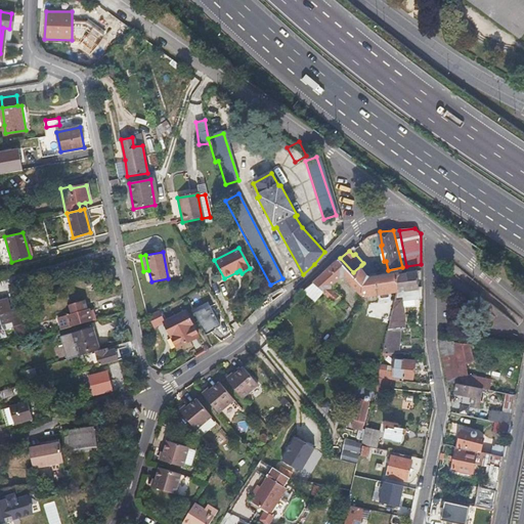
[(353,272),(340,258),(313,282),(322,292),(321,292),(331,301),(337,296),(330,288),(339,278),(344,279),(356,292),(363,285),(353,272)]
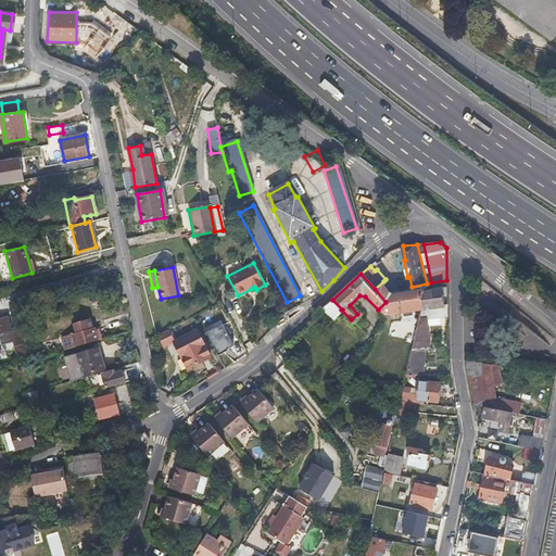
[(386,302),(378,310),(381,313),(420,310),(421,308),(422,295),(419,295),(417,294),(416,293),(416,290),(412,291),(393,292),(383,281),(375,289),(386,302)]
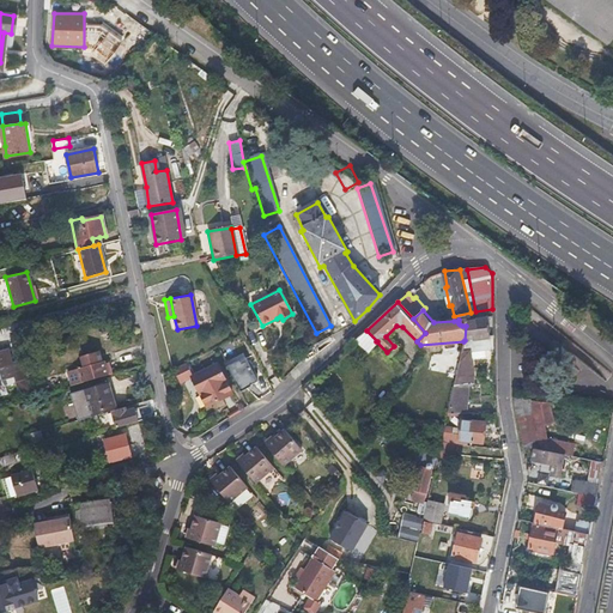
[(466,326),(465,340),(490,335),(489,317),(475,320),(473,313),(471,313),(454,316),(454,321),(459,320),(459,323),(460,325),(462,326),(466,326)]
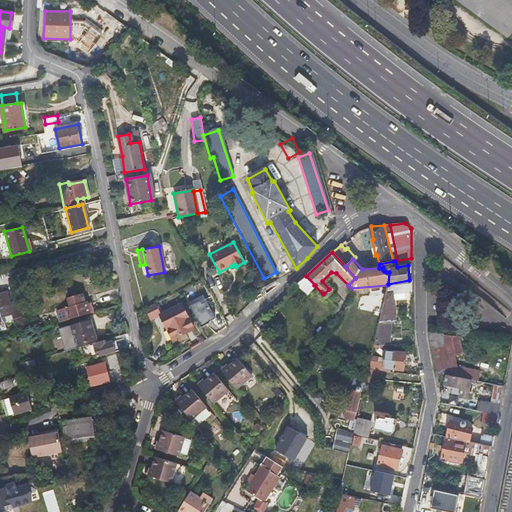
[(409,280),(388,284),(387,285),(375,341),(386,342),(389,318),(397,319),(394,293),(411,292),(411,280),(409,280)]
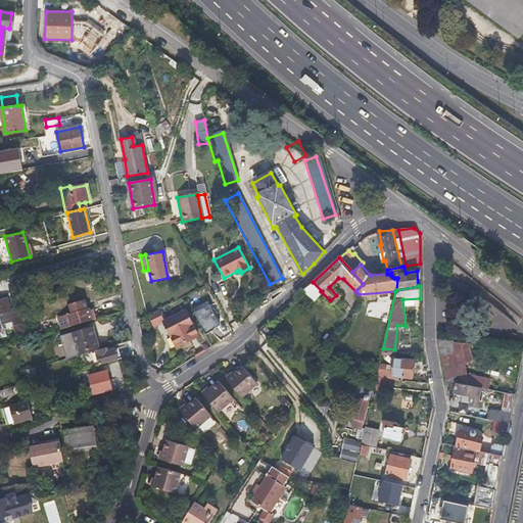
[(271,294),(257,301),(260,306),(274,299),(271,294)]
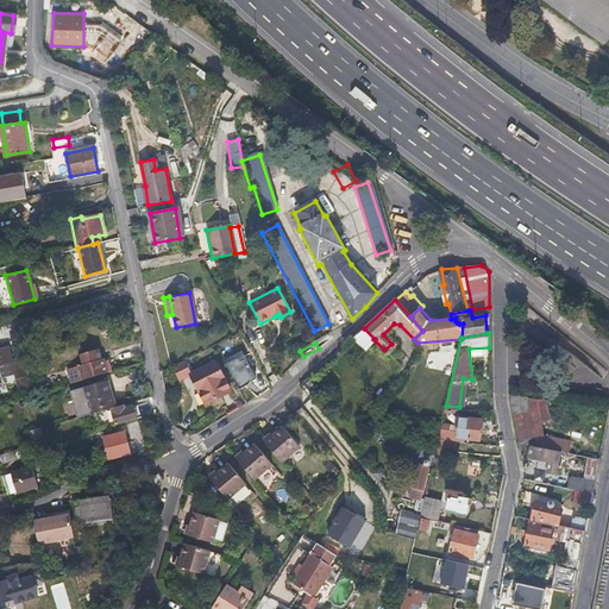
[(85,352),(88,362),(106,356),(104,346),(85,352)]
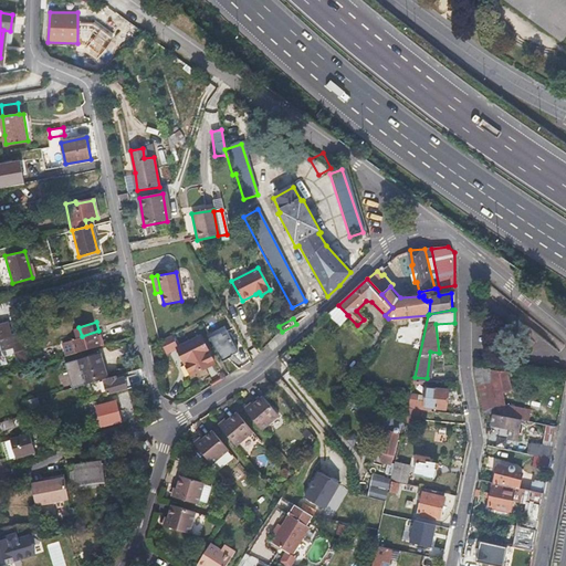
[(0,325),(0,354),(1,354),(0,349),(12,346),(14,350),(25,348),(21,332),(10,335),(8,324),(0,325)]
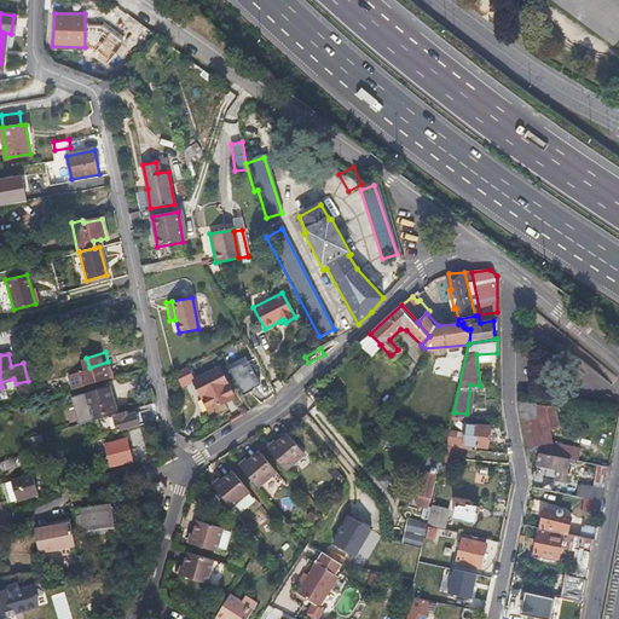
[(256,386),(244,359),(226,368),(238,394),(256,386)]
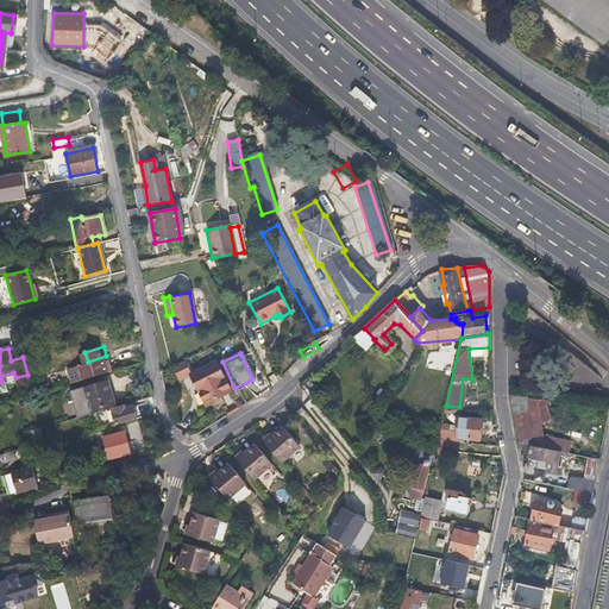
[(110,365),(114,364),(111,355),(106,356),(88,362),(66,368),(70,383),(111,371),(110,365)]
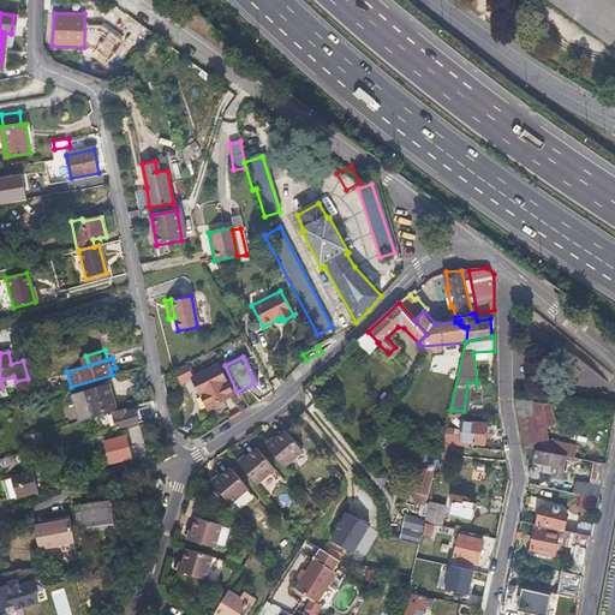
[(184,363),(173,369),(180,384),(192,380),(206,407),(231,395),(216,366),(191,378),(184,363)]
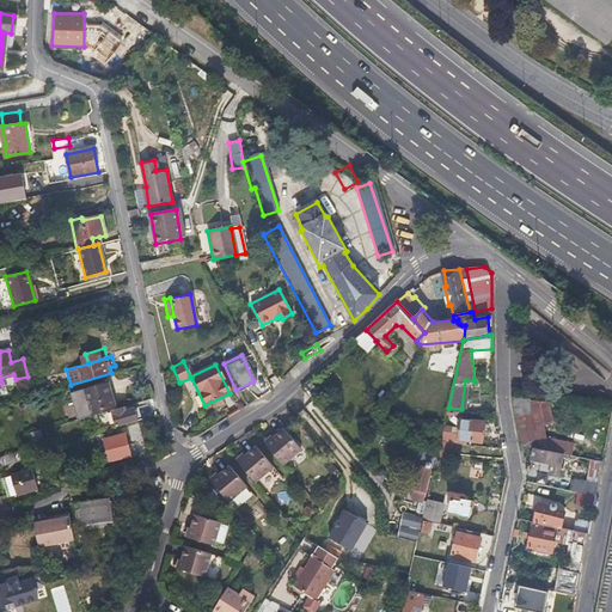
[(31,380),(36,395),(46,392),(41,377),(31,380)]
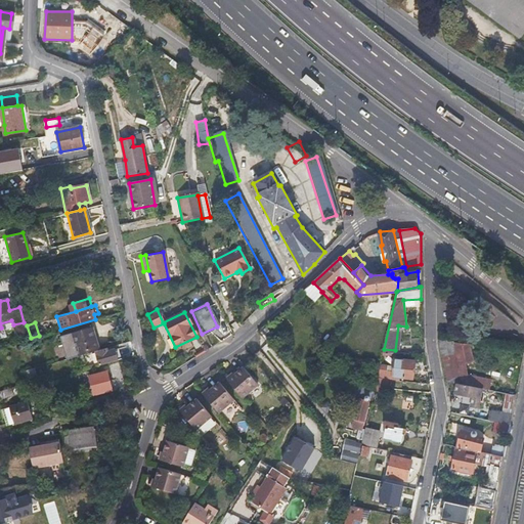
[(76,357),(93,351),(96,350),(90,328),(69,335),(76,357)]
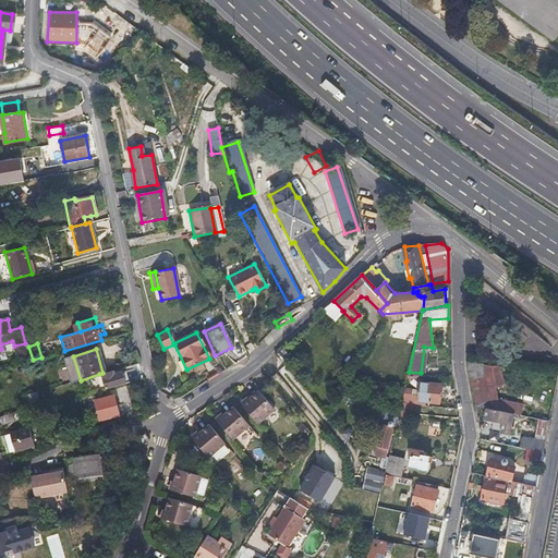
[(499,365),(468,361),(475,407),(486,409),(513,414),(520,415),(522,404),(504,400),(499,365)]
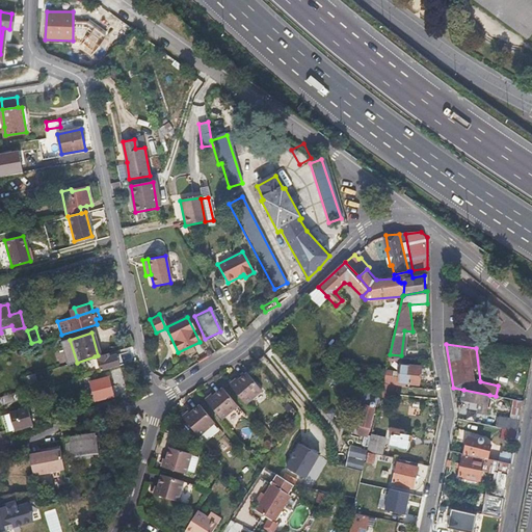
[(98,355),(95,356),(100,372),(117,366),(113,355),(106,357),(105,353),(98,355)]
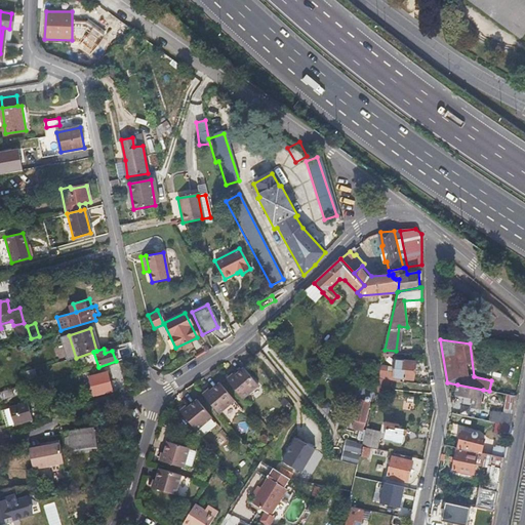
[(381,361),(378,374),(392,376),(400,378),(401,375),(413,378),(416,361),(398,357),(397,364),(381,361)]
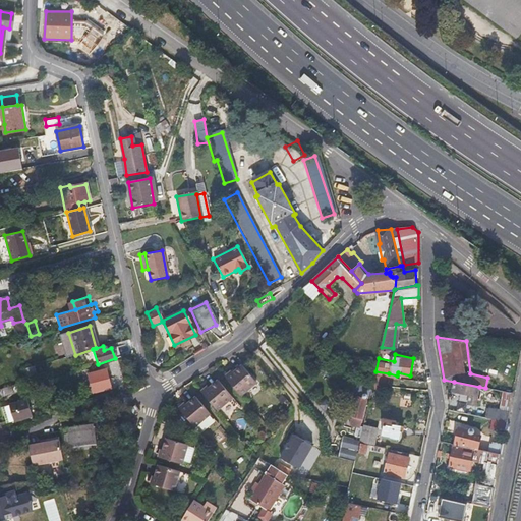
[(239,366),(223,381),(238,398),(253,384),(239,366)]
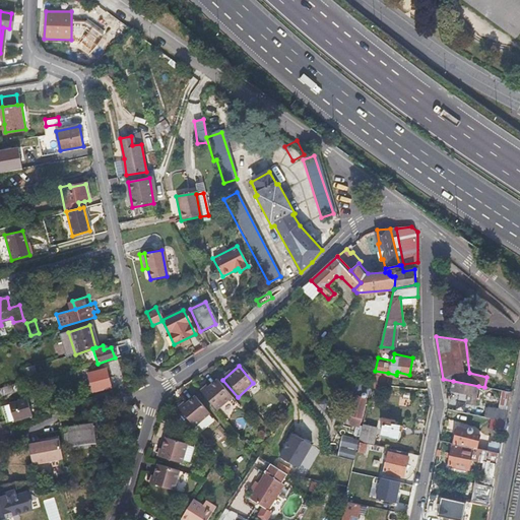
[(85,373),(88,391),(110,386),(106,369),(85,373)]
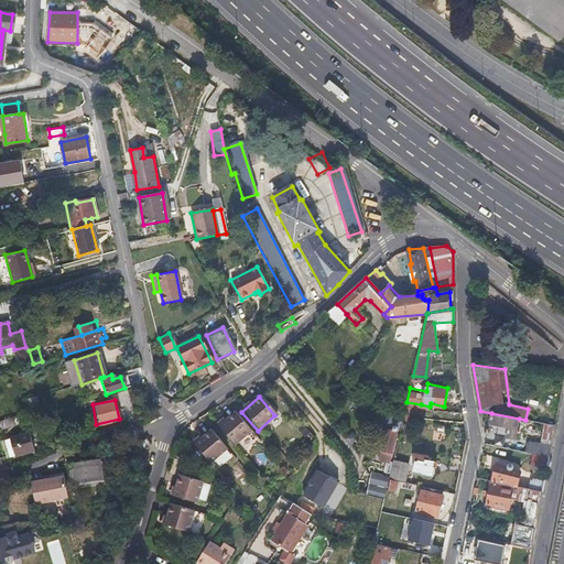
[(421,404),(407,402),(403,416),(412,419),(414,411),(420,412),(421,404)]
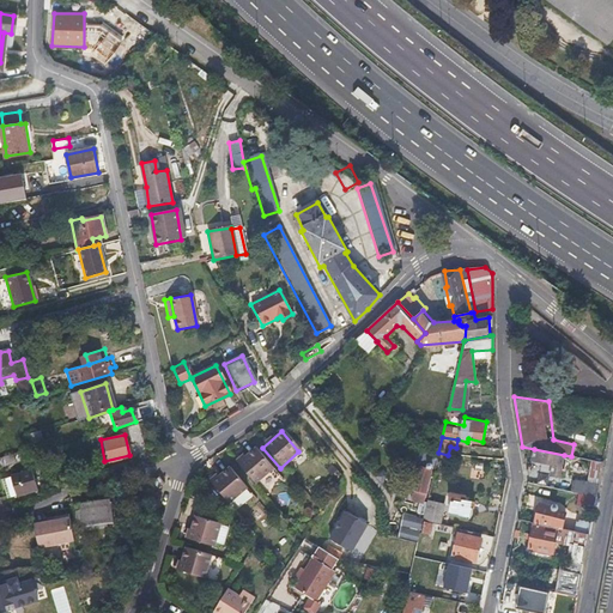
[(412,461),(418,462),(419,460),(434,465),(437,450),(418,443),(412,461)]
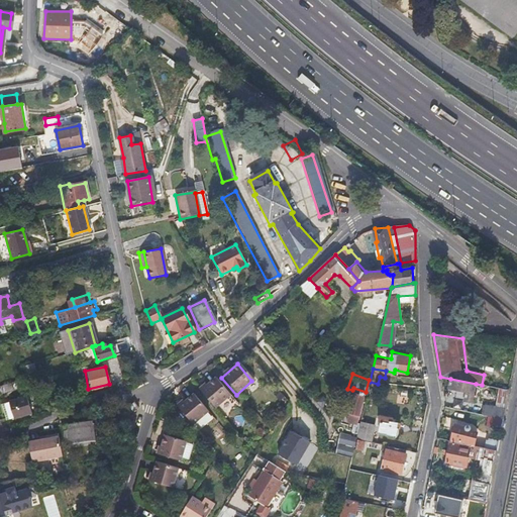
[(476,384),(450,379),(448,389),(467,393),(464,400),(472,402),(476,384)]
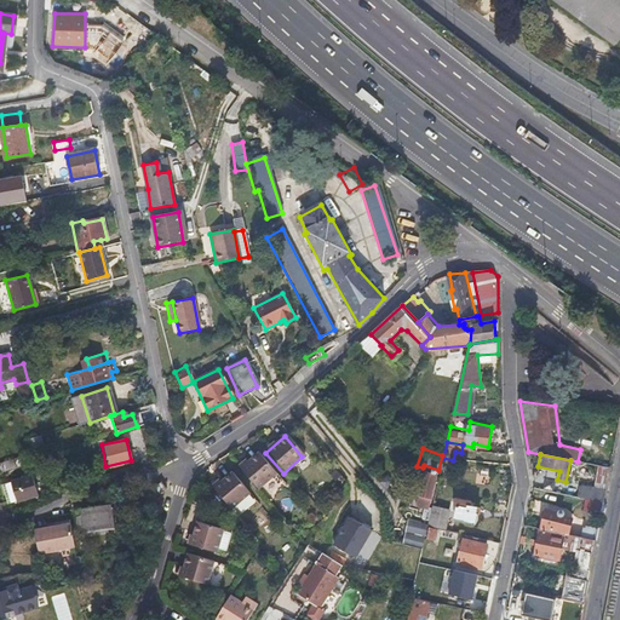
[(256,455),(237,471),(256,492),(273,476),(256,455)]
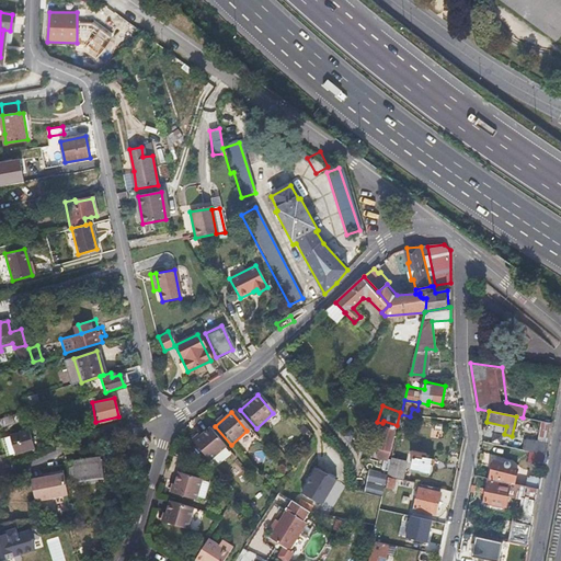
[(14,415),(0,419),(0,424),(1,428),(16,424),(14,415)]
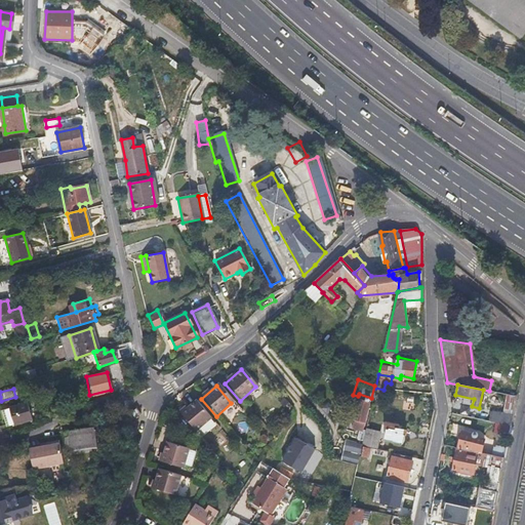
[(358,396),(353,415),(354,416),(352,425),(359,426),(357,434),(364,436),(366,428),(363,428),(371,398),(359,394),(358,396)]
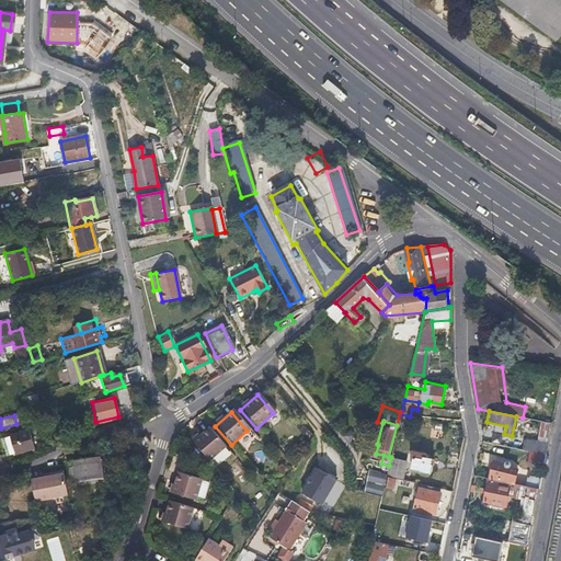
[(538,442),(547,443),(550,424),(541,422),(538,442)]
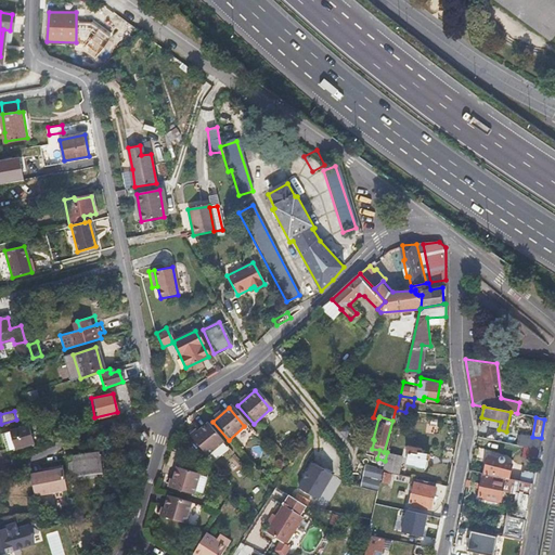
[(17,446),(17,447),(35,442),(29,425),(13,429),(13,430),(17,446)]
